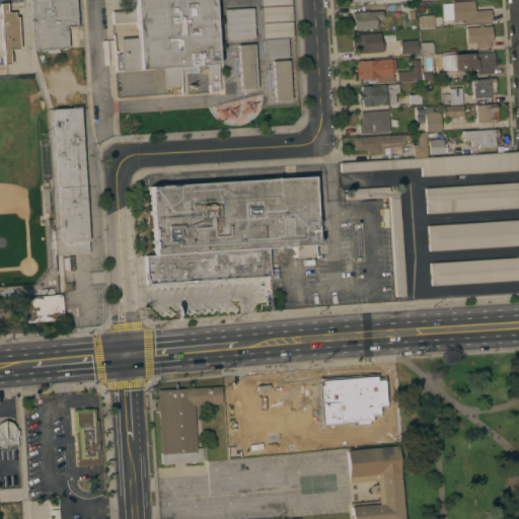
[(75,0),(77,25),(71,26),(72,28),(67,28),(67,26),(66,26),(67,48),(59,48),(59,53),(48,53),(48,49),(34,50),(30,0),(75,0)]
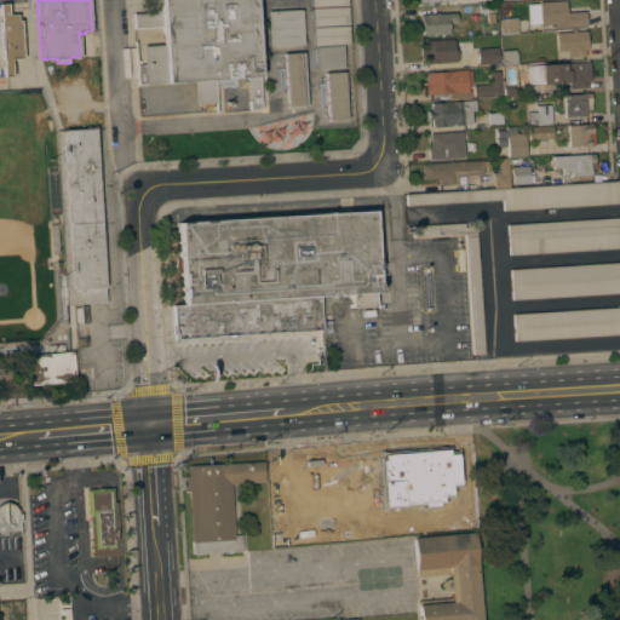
[(254,0),(262,110),(250,110),(248,101),(250,101),(248,78),(222,79),(222,84),(216,85),(217,102),(197,103),(196,80),(138,85),(137,65),(144,64),(143,46),(164,45),(162,27),(135,28),(133,13),(161,12),(160,0),(254,0)]
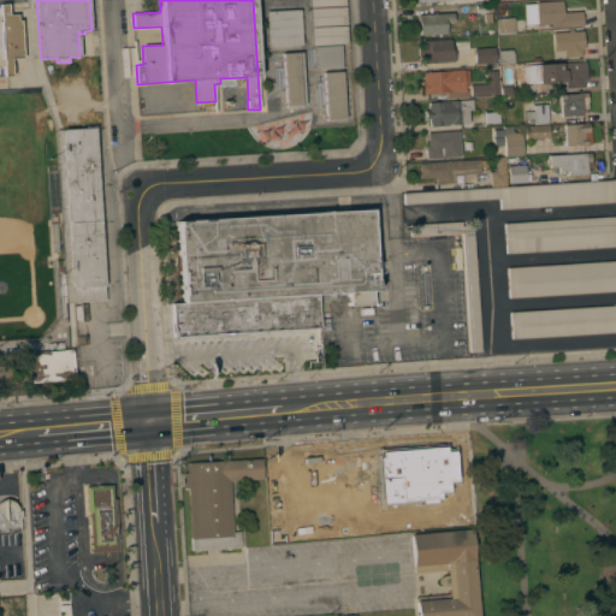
[(562,0),(562,12),(581,11),(582,25),(552,28),(551,24),(537,24),(537,22),(526,23),(525,5),(535,5),(535,1),(562,0)]
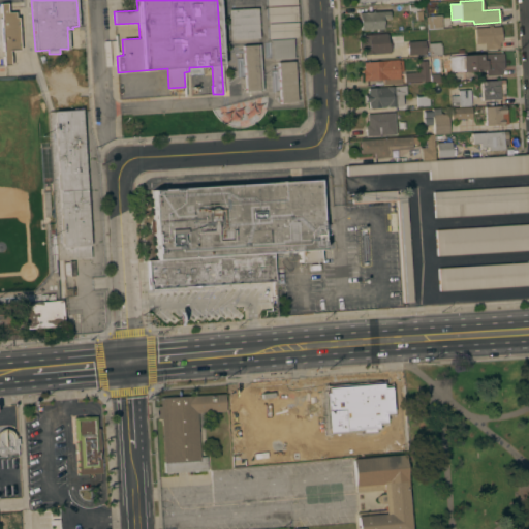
[(20,50),(9,50),(10,65),(4,65),(0,16),(0,3),(6,3),(7,12),(14,11),(14,17),(18,17),(20,50)]
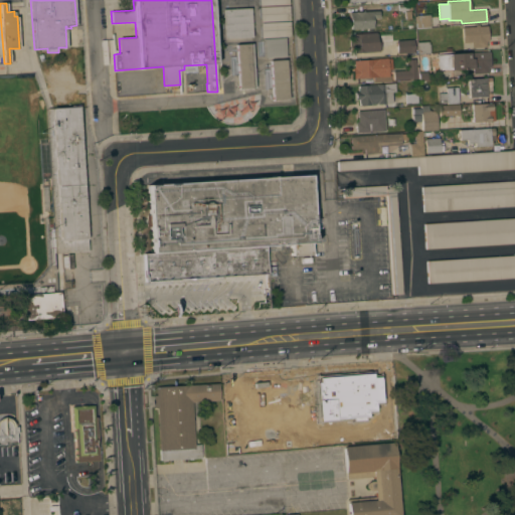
[(289,5),(290,20),(261,21),(260,7),(289,5)]
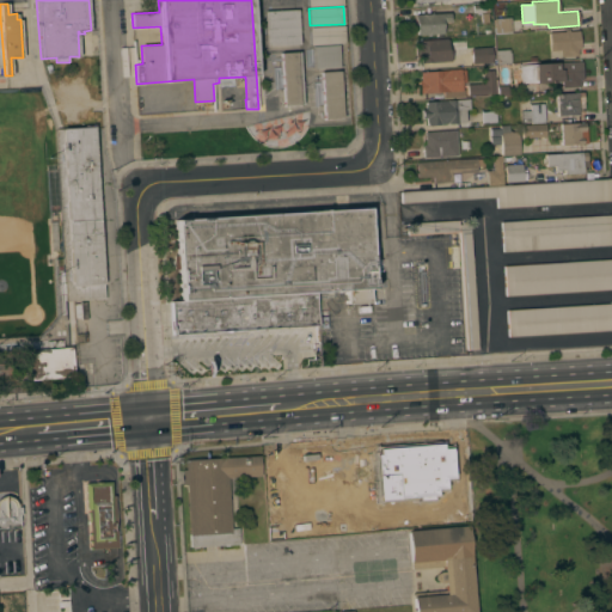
[(298,10),(300,44),(265,46),(264,11),(298,10)]
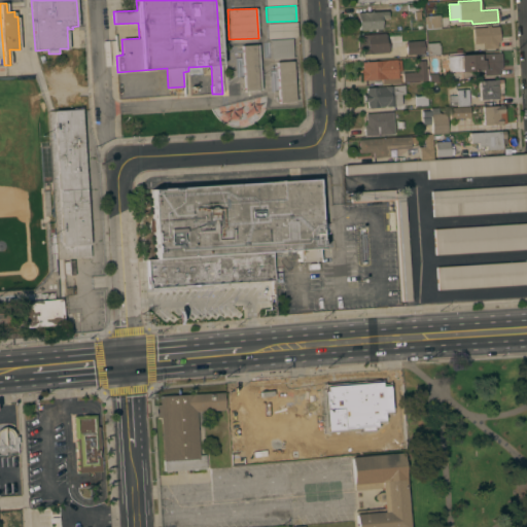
[(387,10),(388,19),(381,19),(382,29),(359,30),(358,20),(357,20),(357,12),(387,10)]
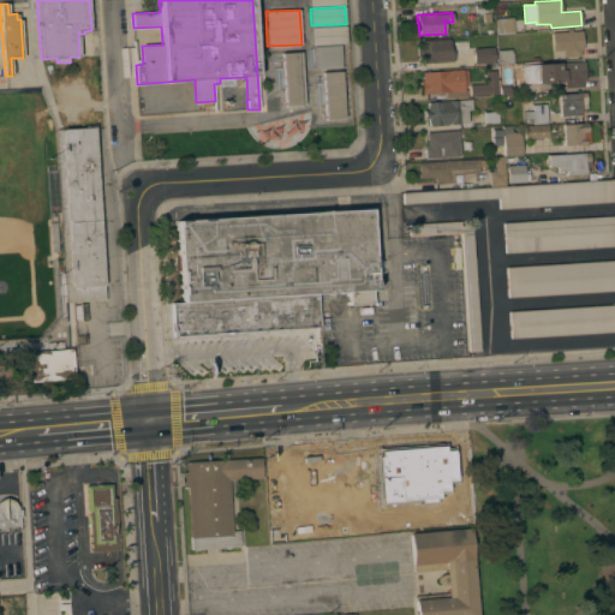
[(513,17),(514,31),(497,33),(497,18),(513,17)]
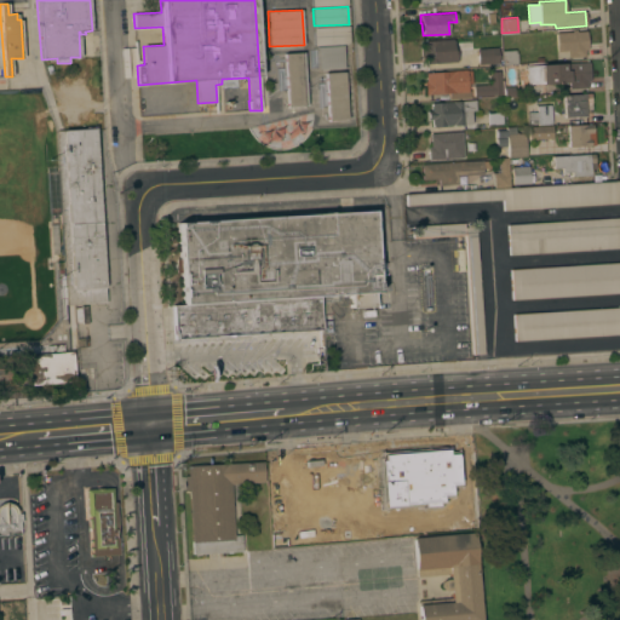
[(349,26),(350,44),(314,45),(314,27),(349,26)]
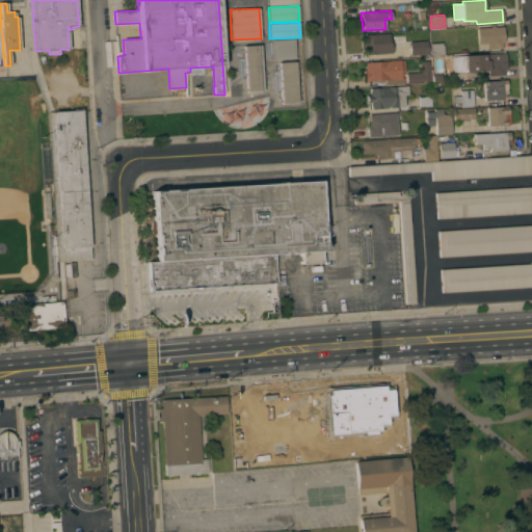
[(495,26),(495,27),(503,26),(504,42),(502,42),(502,48),(487,49),(486,44),(478,44),(477,28),(490,27),(490,25),(495,25),(495,26)]
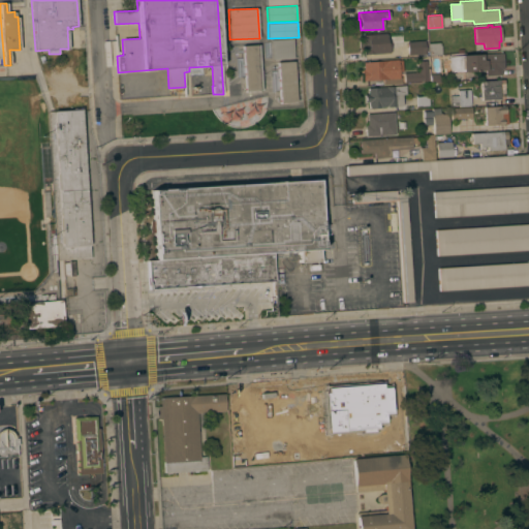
[(386,33),(387,39),(389,39),(390,52),(364,54),(364,48),(362,48),(361,41),(364,41),(363,35),(386,33)]
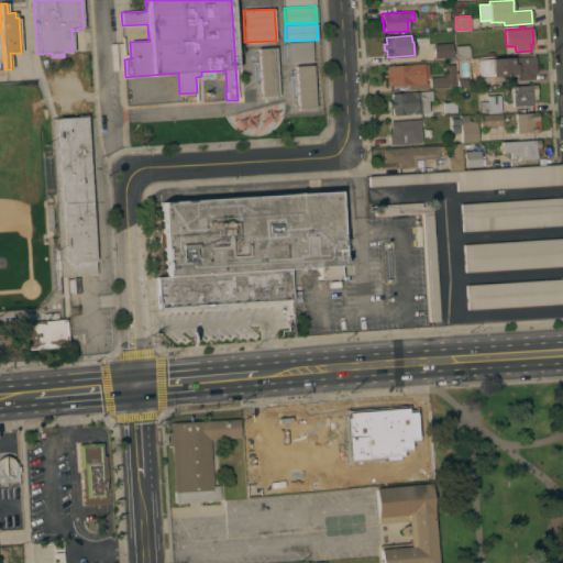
[(312,41),(313,62),(287,63),(286,42),(312,41)]
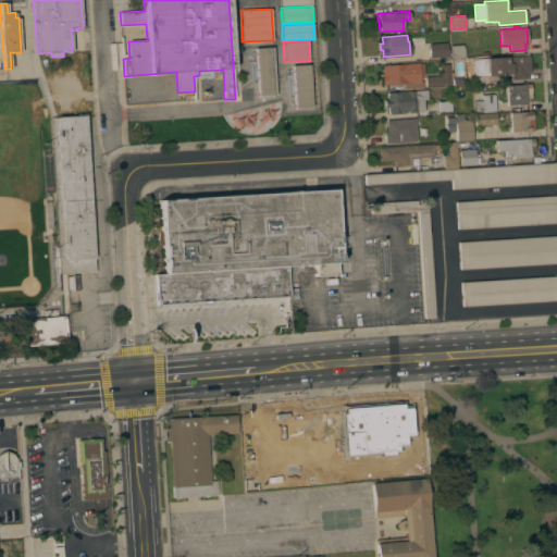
[(447,59),(447,57),(430,58),(429,44),(447,42),(447,44),(450,44),(450,46),(452,46),(453,58),(447,59)]
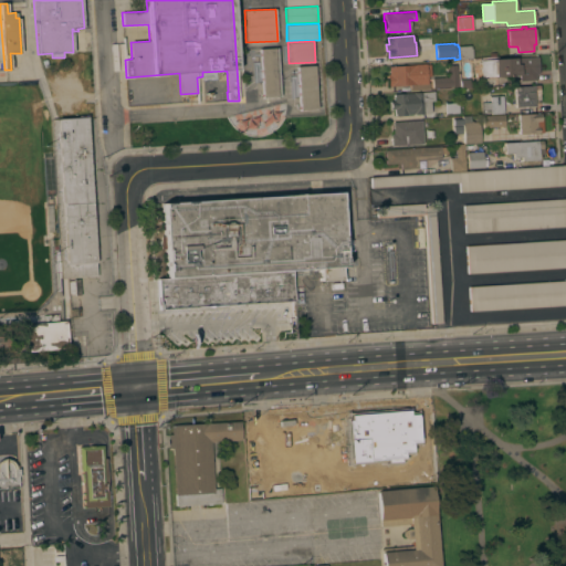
[(459,46),(471,45),(472,58),(460,59),(459,46)]
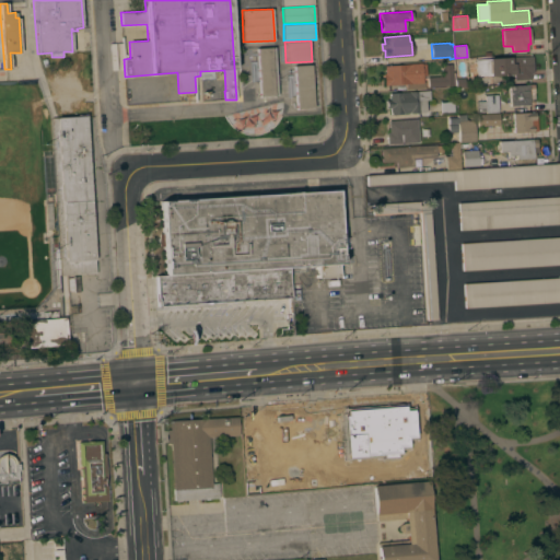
[(277,95),(259,96),(257,48),(275,47),(277,95)]
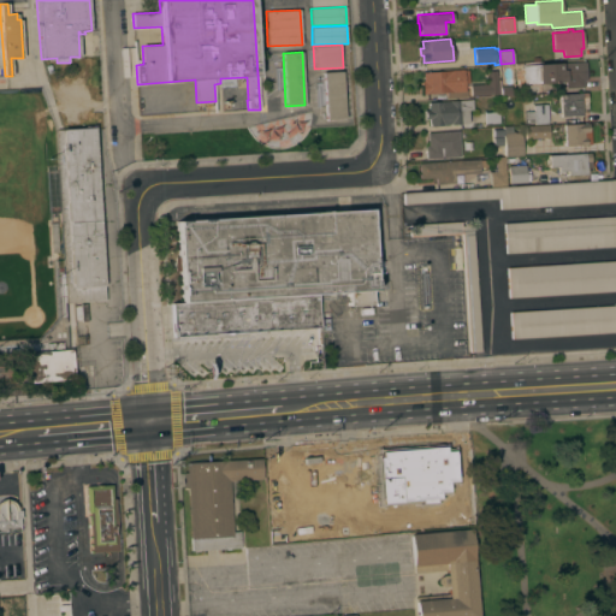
[(585,61),(586,78),(582,80),(584,87),(566,88),(566,81),(525,83),(523,65),(585,61)]
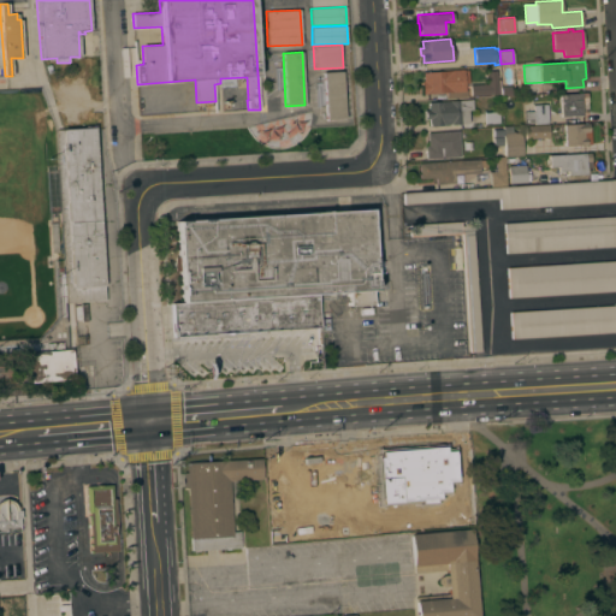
[(463,69),(463,70),(468,70),(469,82),(465,83),(465,89),(467,89),(468,98),(446,99),(446,92),(422,93),(421,81),(424,81),(422,72),(463,69)]
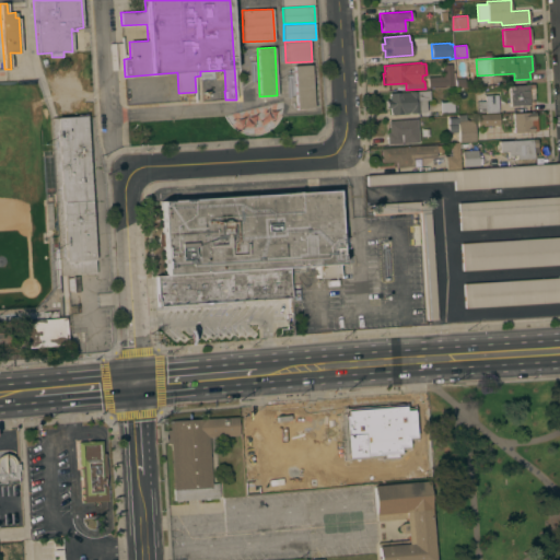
[(453,85),(428,88),(428,77),(443,76),(442,65),(452,63),(453,85)]
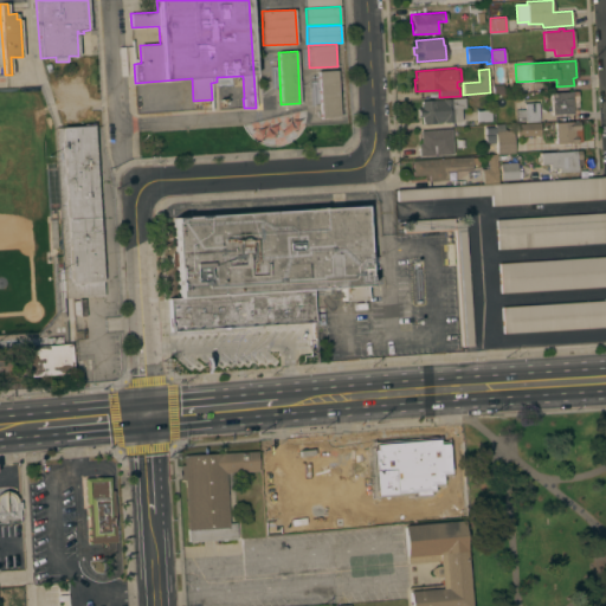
[(340,116),(321,117),(318,71),(336,70),(340,116)]
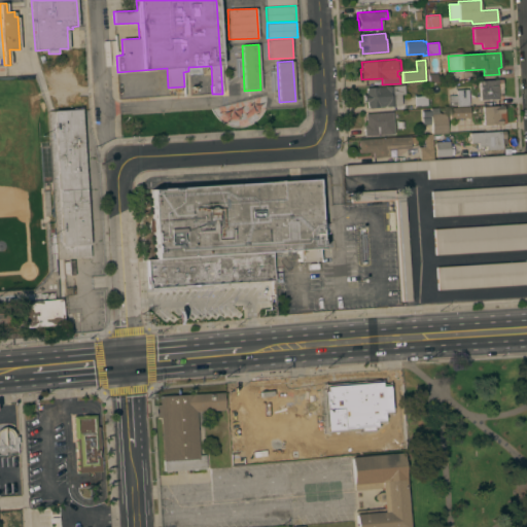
[(429,74),(436,73),(437,81),(430,81),(429,74)]
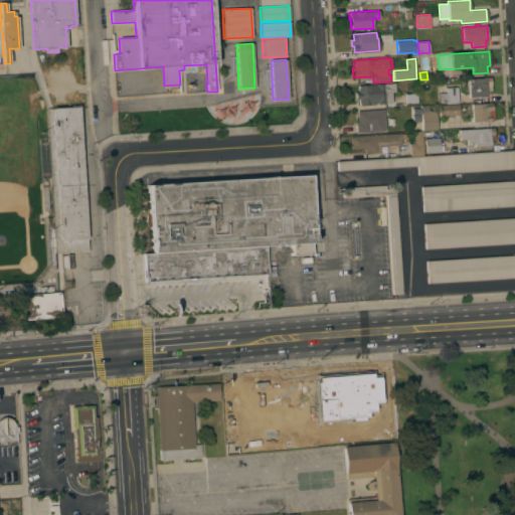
[(488,97),(487,97),(480,97),(480,98),(477,98),(477,97),(469,98),(468,78),(486,77),(491,77),(491,91),(489,92),(490,93),(490,95),(488,97)]
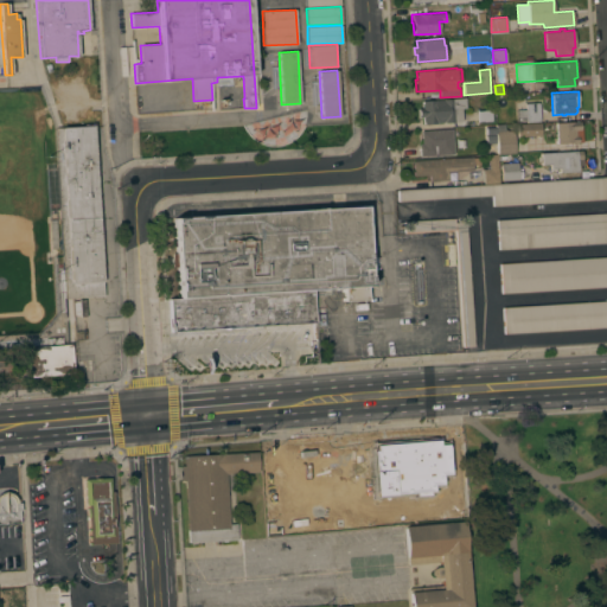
[(465,97),(466,108),(462,108),(462,120),(454,121),(454,122),(445,122),(445,121),(436,122),(436,123),(423,123),(423,116),(419,117),(419,108),(422,108),(422,101),(465,97)]
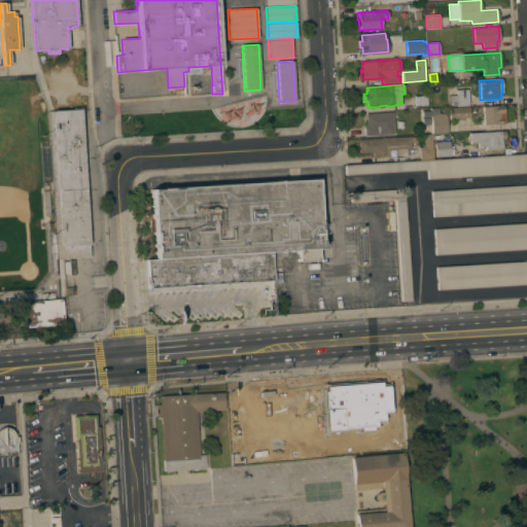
[(469,105),(458,106),(457,105),(448,105),(447,95),(457,95),(456,90),(468,89),(469,105)]
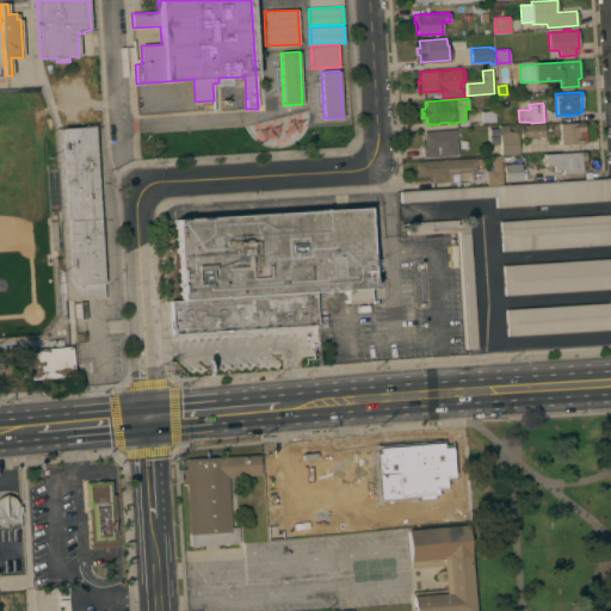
[(494,110),(495,122),(481,122),(481,111),(494,110)]
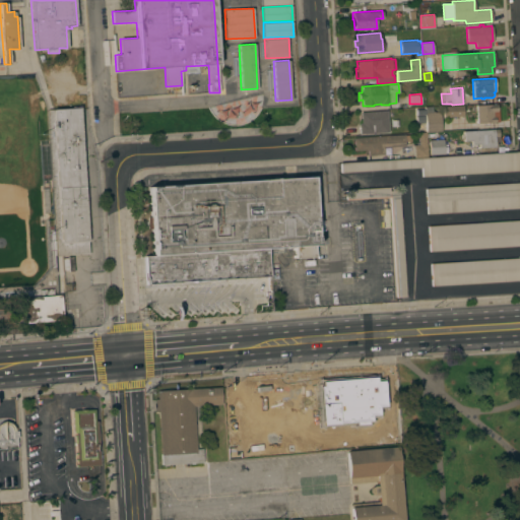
[(476,105),(498,104),(500,121),(477,123),(476,105)]
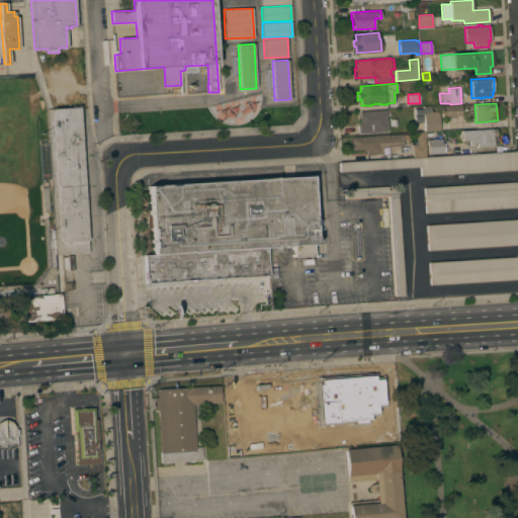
[(461,105),(462,115),(442,116),(441,106),(461,105)]
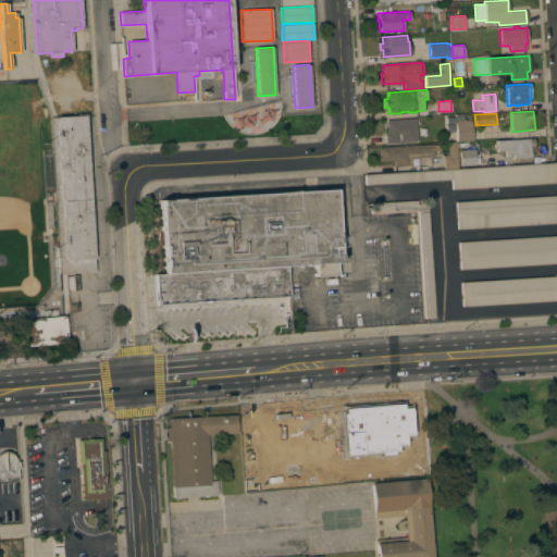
[(95,272),(60,274),(50,118),(85,115),(95,272)]
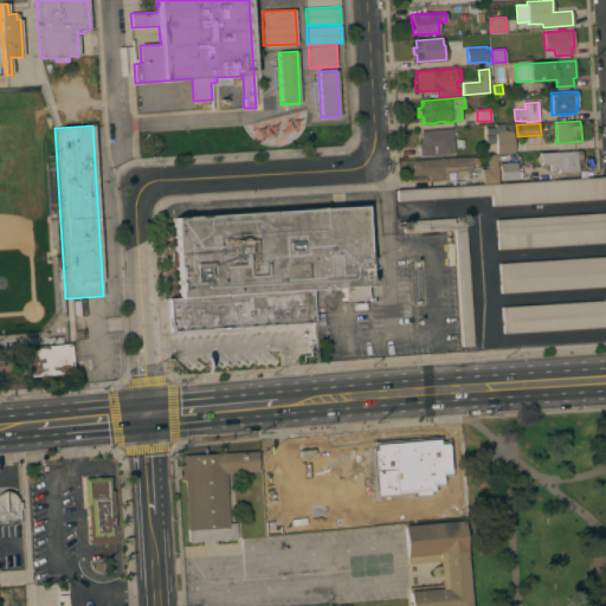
[(452,129),(453,154),(419,156),(418,143),(421,143),(420,131),(452,129)]
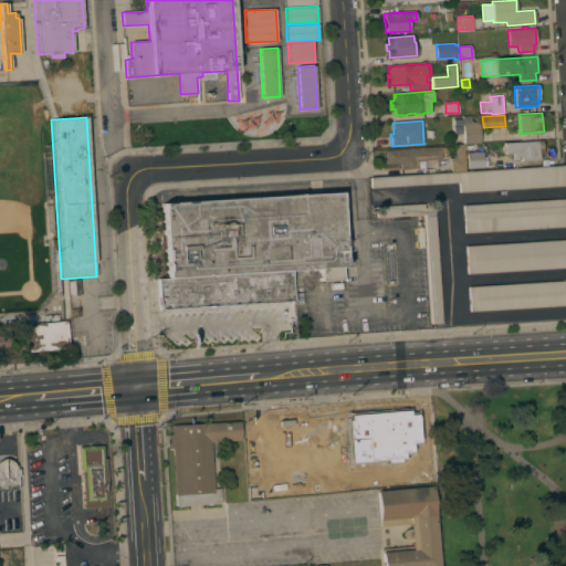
[(463,144),(480,143),(479,122),(471,122),(463,144)]
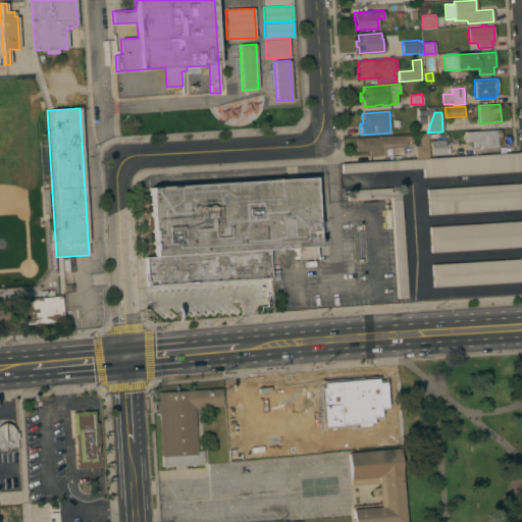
[(500,129),(501,137),(502,137),(502,142),(499,142),(499,147),(481,148),(481,145),(473,145),(473,141),(465,142),(465,132),(500,129)]
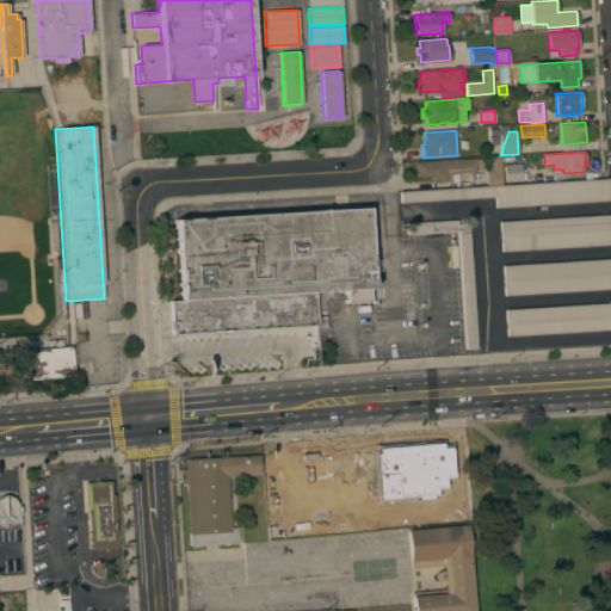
[(503,184),(487,185),(486,170),(493,170),(492,158),(501,156),(503,184)]
